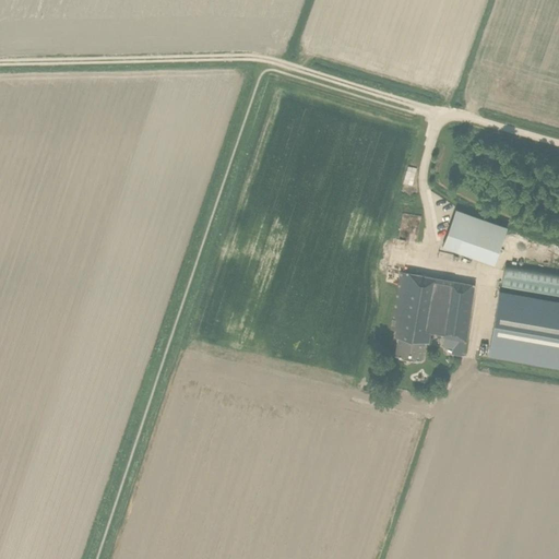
[(507,227),(454,210),(441,246),(494,264),(507,227)]
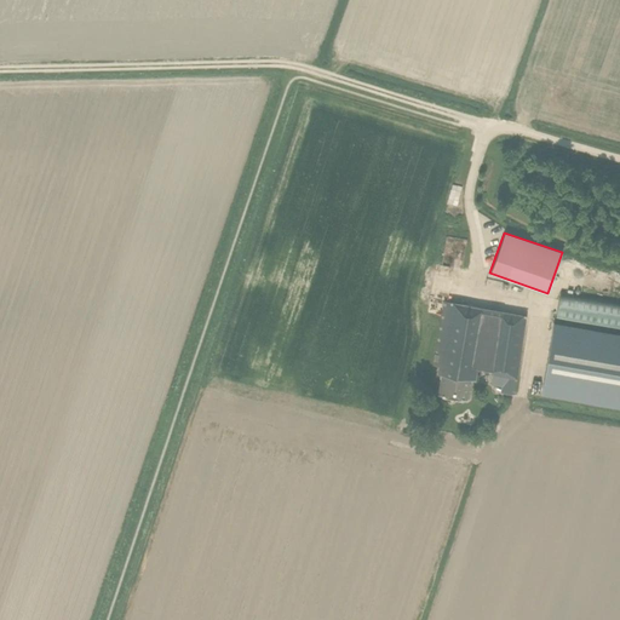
[(556,319),(619,328),(619,302),(561,292),(556,319)]
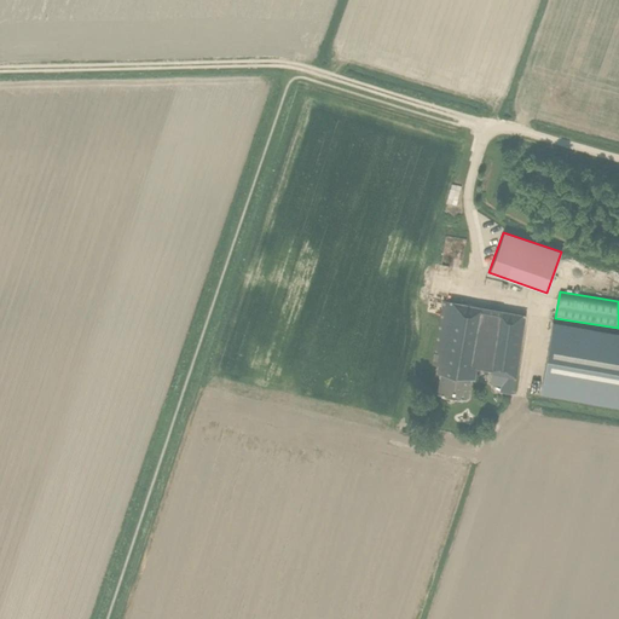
[(515,377),(516,377),(525,316),(514,313),(514,311),(512,310),(510,312),(444,301),(433,364),(438,365),(437,374),(440,374),(439,379),(440,379),(438,393),(466,398),(469,380),(474,380),(475,370),(492,374),(515,377)]
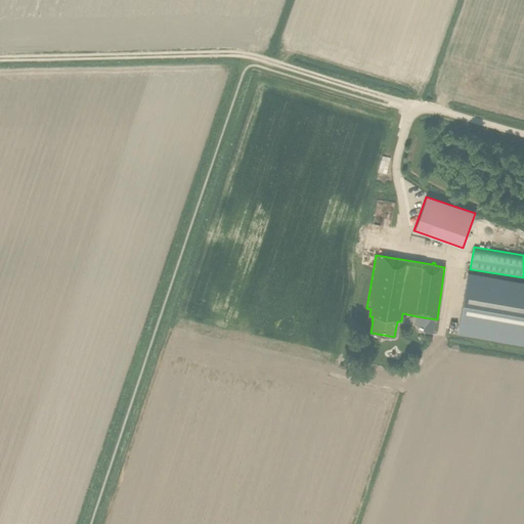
[(523,282),(468,273),(457,333),(523,344),(523,282)]
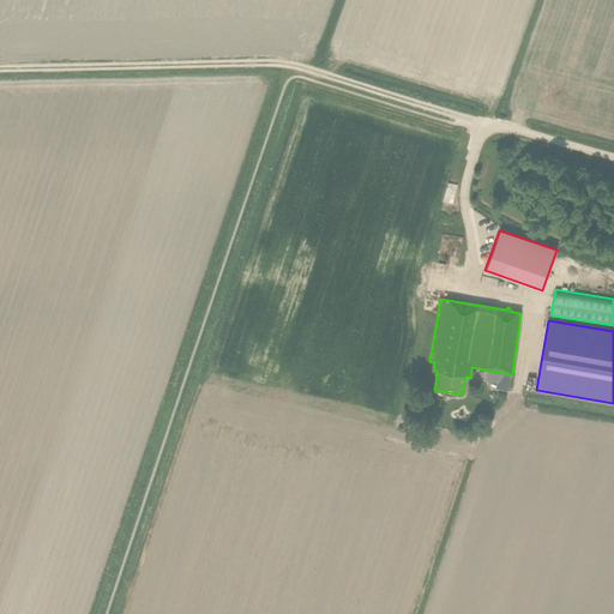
[(511,374),(488,371),(487,381),(497,384),(495,389),(507,391),(511,374)]
